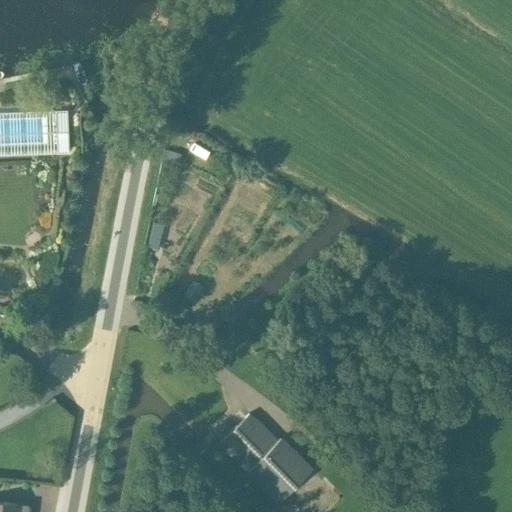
[(0,155),(68,152),(66,110),(0,111),(0,155)]
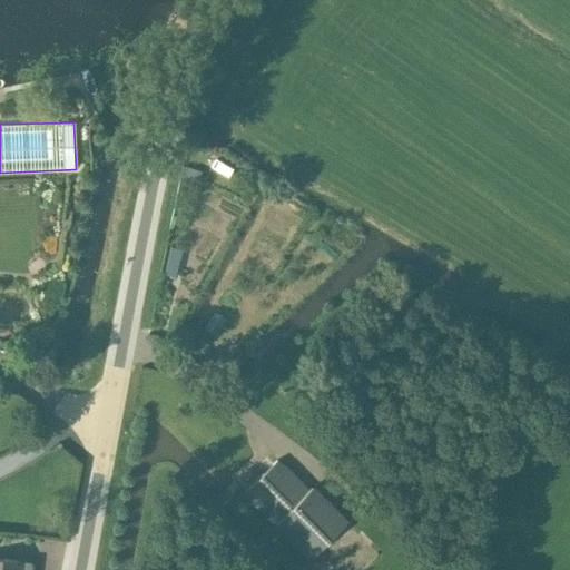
[(279,187),(275,194),(283,198),(287,192),(279,187)]
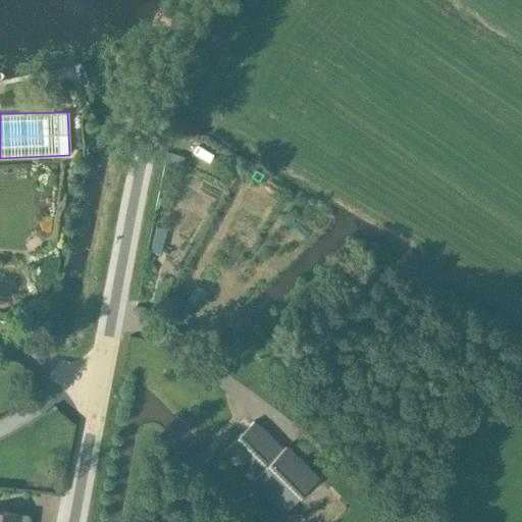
[(157,226),(151,251),(160,253),(166,228),(157,226)]
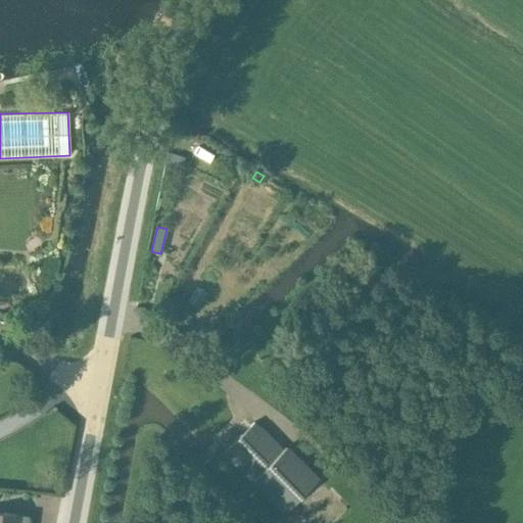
[(286,445),(283,448),(253,421),(224,450),(251,479),(283,512),(318,477),(286,445)]
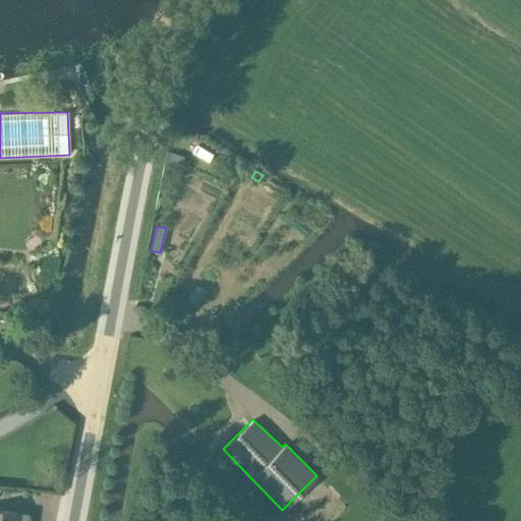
[(26,520),(27,513),(21,513),(21,512),(0,509),(0,520),(26,520)]
